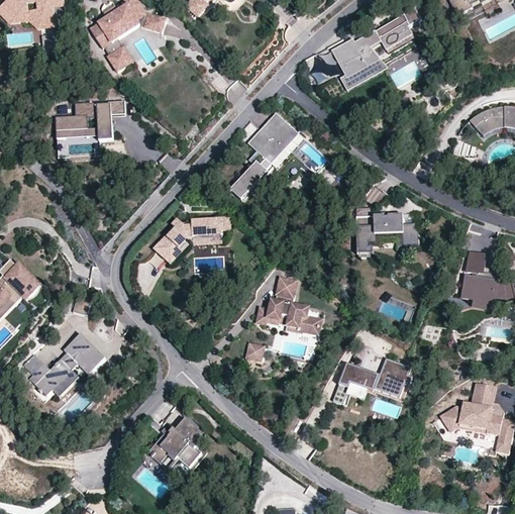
[(54,8),(65,6),(64,0),(4,0),(1,3),(14,16),(27,14),(38,24),(55,22),(54,15),(54,8)]
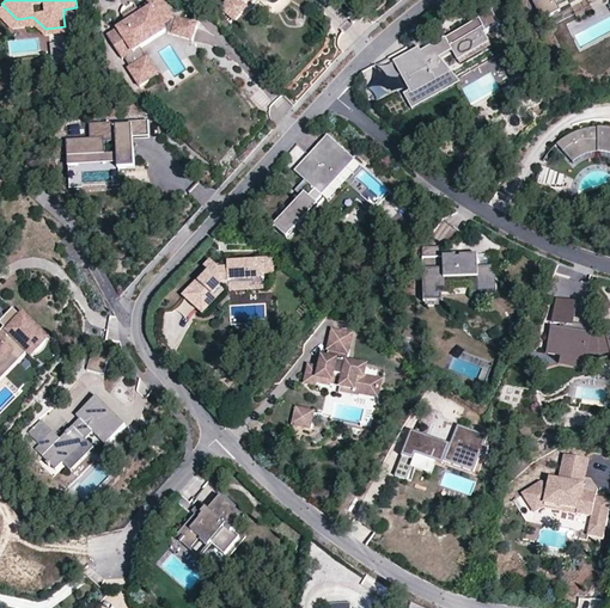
[(196,22),(172,14),(163,0),(147,0),(151,5),(140,11),(136,5),(123,14),(127,19),(107,32),(121,56),(123,55),(129,65),(127,66),(139,84),(147,78),(146,75),(156,69),(140,44),(165,28),(168,30),(191,37),(194,29),(196,22)]
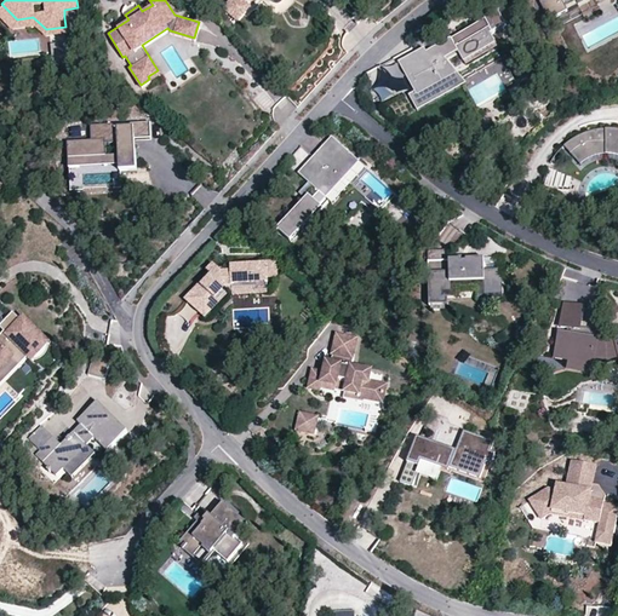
[(250,7),(241,0),(233,0),(224,10),(238,22),(250,7)]
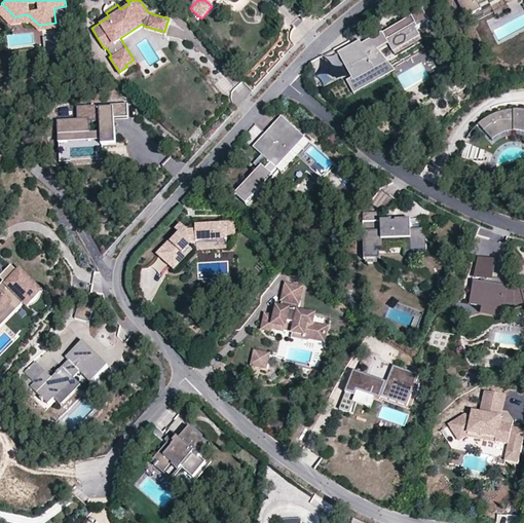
[(456,0),(464,15),(480,7),(479,4),(485,0),(487,0),(489,3),(495,0),(503,0),(508,7),(522,0),(456,0)]
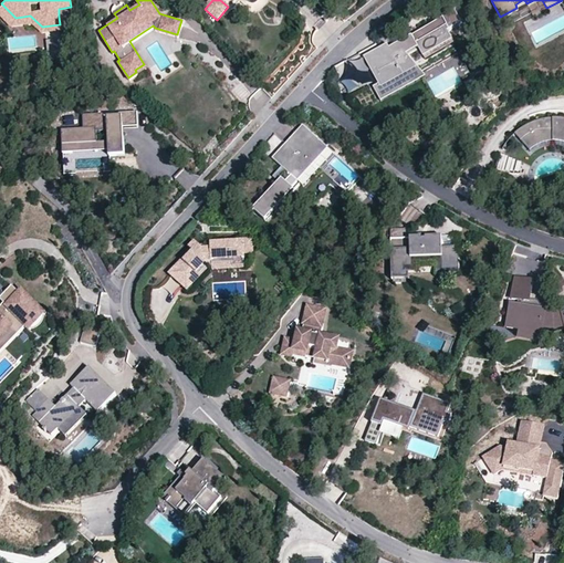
[(73,27),(72,16),(59,17),(60,24),(42,27),(30,16),(16,18),(1,3),(0,4),(0,13),(10,24),(31,21),(41,30),(73,27)]
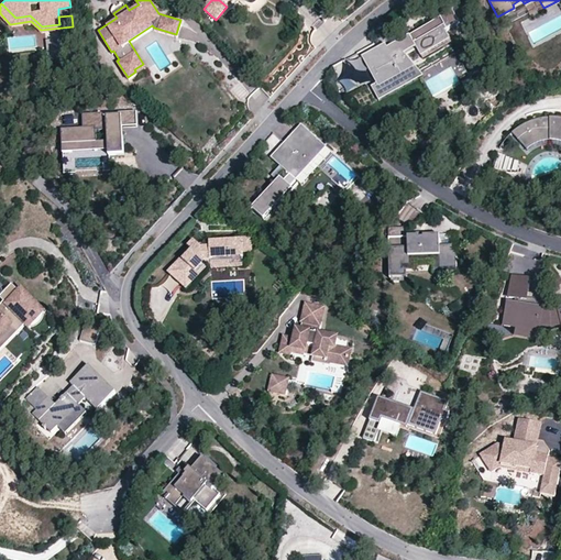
[(414,64),(403,51),(415,44),(421,57),(451,41),(443,29),(458,21),(450,7),(438,13),(439,15),(409,31),(385,44),(383,41),(360,54),(375,81),(377,85),(414,64)]
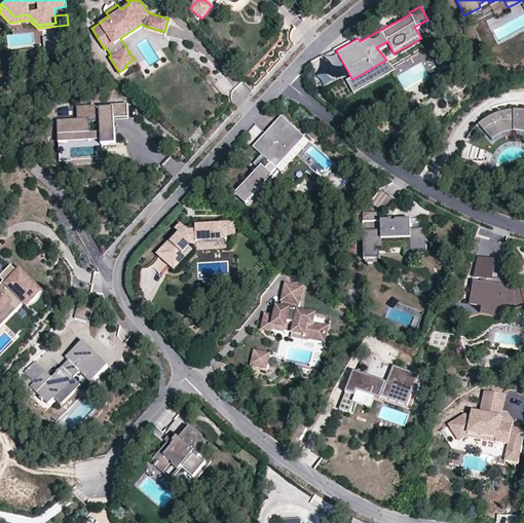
[(359,39),(366,36),(360,21),(352,24),(359,39)]
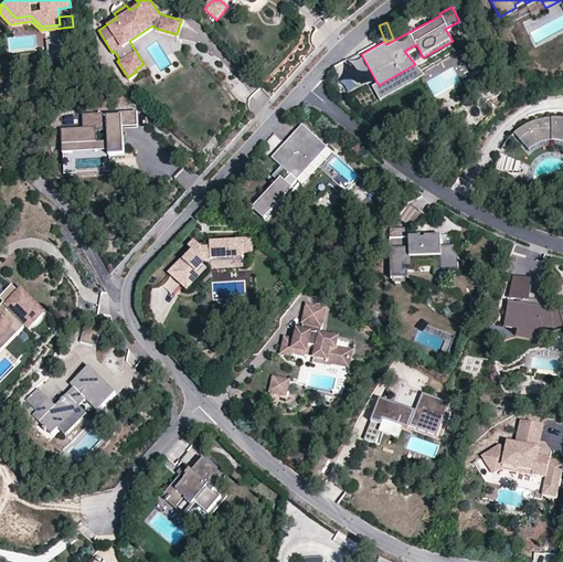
[(60,36),(45,39),(46,50),(62,49),(60,36)]
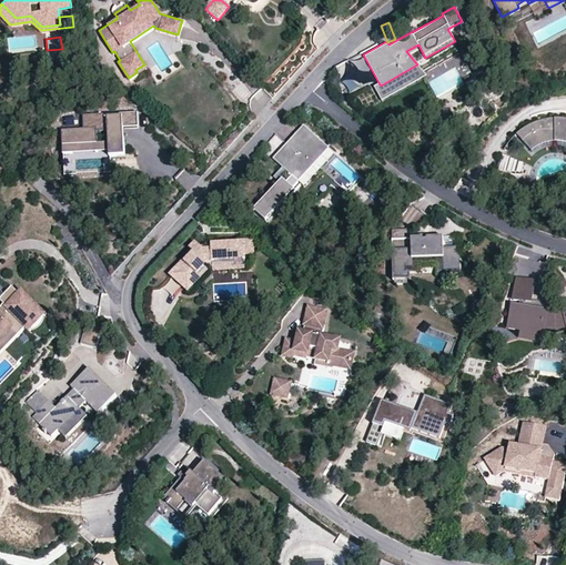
[(468,62),(475,76),(488,69),(482,56),(468,62)]
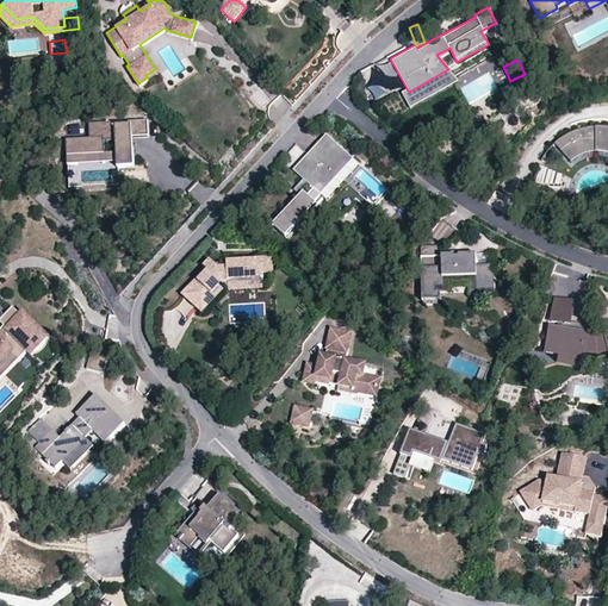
[(457,80),(448,69),(409,92),(407,88),(401,91),(409,106),(457,80)]
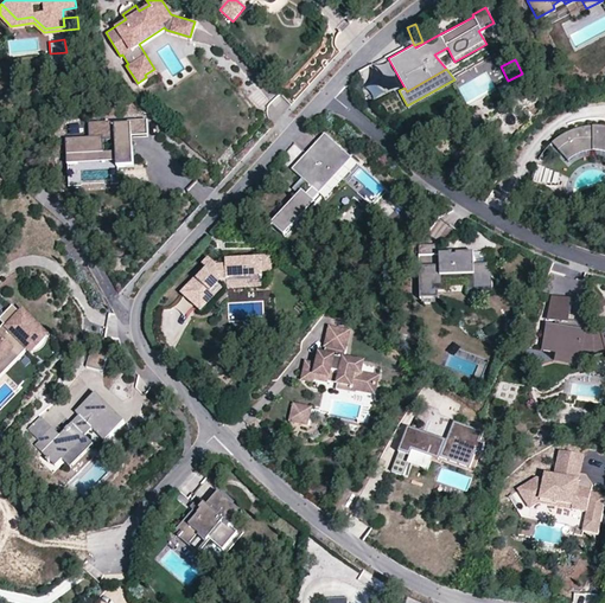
[(387,110),(395,106),(390,96),(382,101),(387,110)]
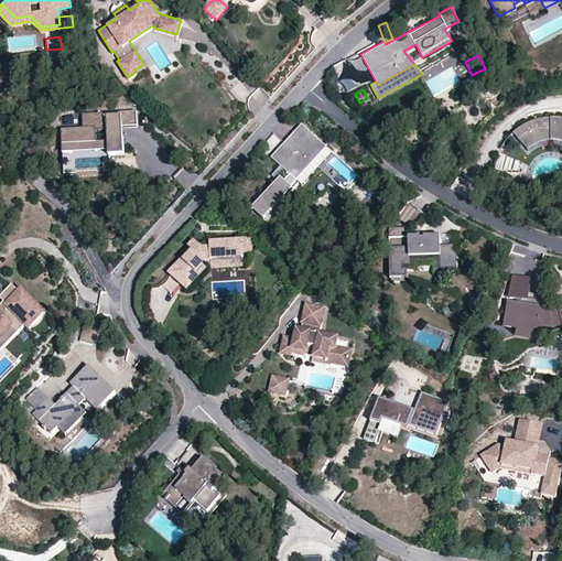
[(136,123),(136,108),(105,110),(106,114),(116,112),(117,136),(122,136),(121,125),(136,123)]
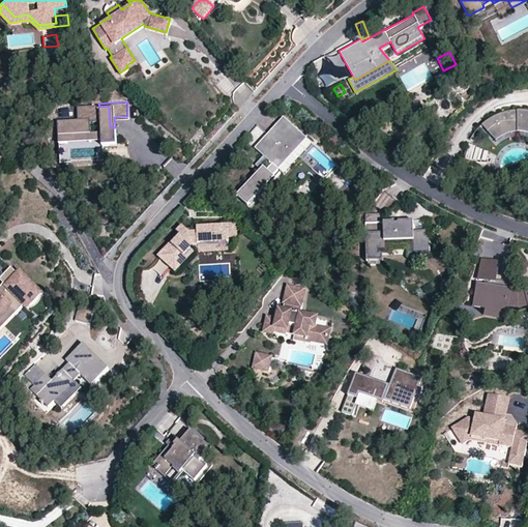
[(59,162),(103,159),(101,144),(116,144),(115,136),(115,127),(110,127),(109,106),(99,107),(98,104),(77,105),(77,118),(57,119),(59,162)]
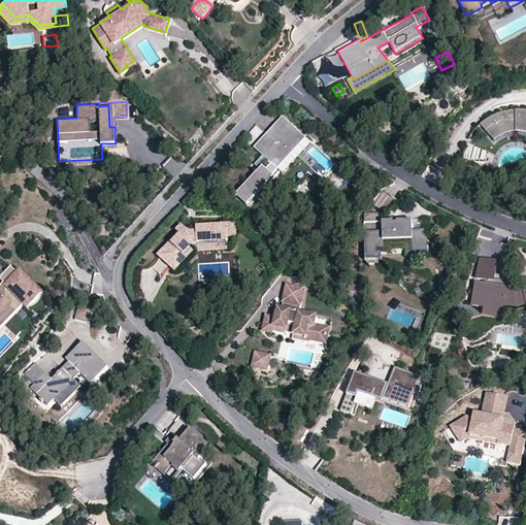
[(479,122),(493,138),(499,133),(505,131),(513,130),(518,130),(523,131),(525,131),(525,109),(524,109),(515,108),(505,109),(496,111),(487,116),(479,122)]
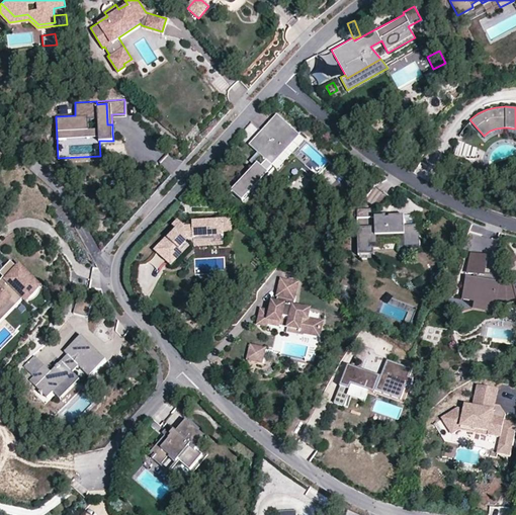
[(260,130),(271,140),(259,153),(266,159),(260,165),(257,162),(254,165),(231,190),(242,200),(268,171),(266,169),(271,164),(298,133),(275,111),(260,130)]
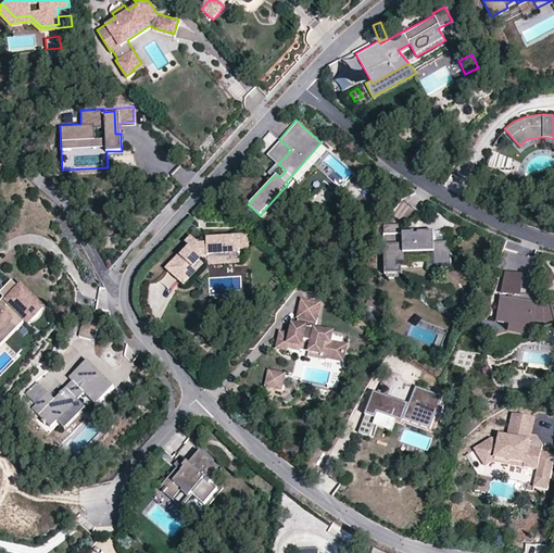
[(268,142),(275,135),(268,129),(262,137),(268,142)]
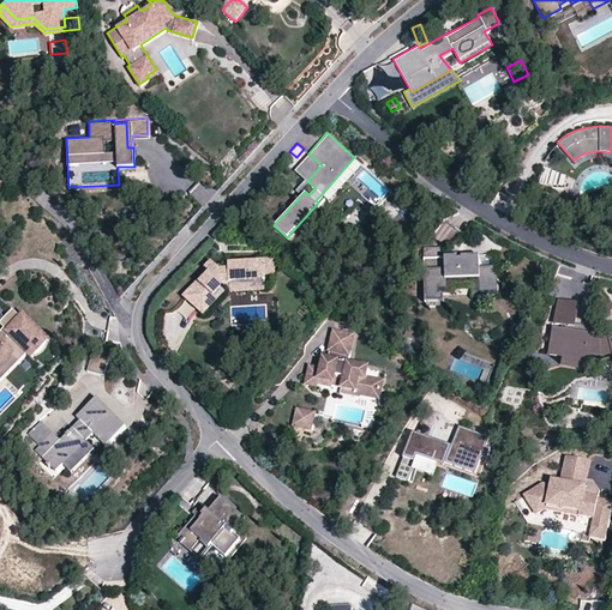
[(300,162),(294,169),(305,179),(307,181),(322,165),(309,153),(300,162)]
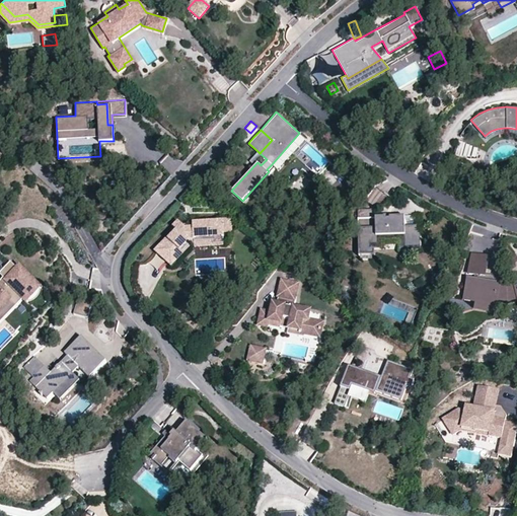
[(305,139),(299,133),(272,164),(277,169),(305,139)]
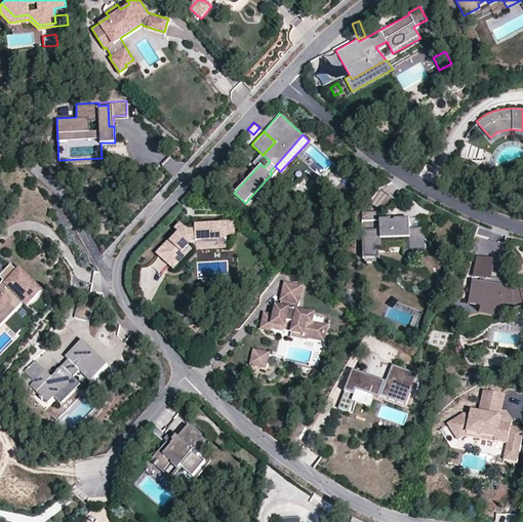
[(460,144),(459,157),(486,161),(488,147),(460,144)]
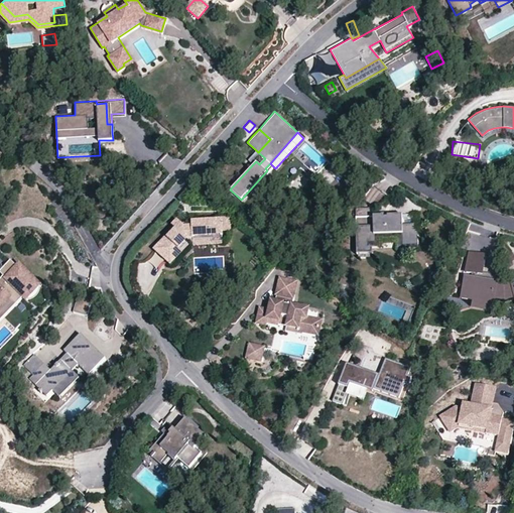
[(248,159),(253,164),(256,161),(253,158),(258,152),(256,150),(248,159)]
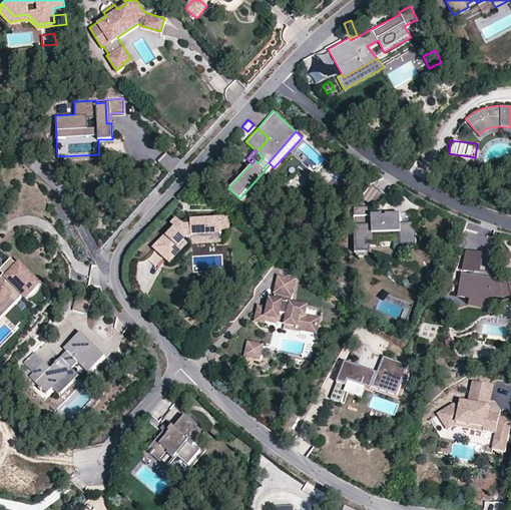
[(415,241),(414,221),(399,221),(399,211),(384,212),(385,214),(381,214),(381,212),(370,212),(370,210),(370,204),(352,205),(353,246),(364,246),(364,240),(372,239),(371,231),(399,229),(399,242),(415,241)]
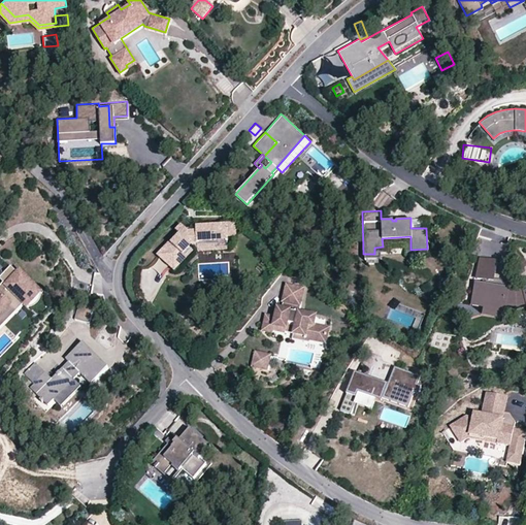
[(426,228),(425,218),(411,218),(411,228),(426,228)]
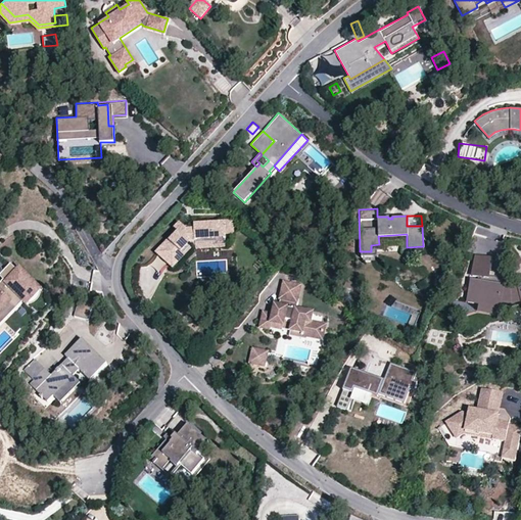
[(224,231),(232,231),(231,219),(212,220),(212,222),(193,223),(193,227),(185,227),(181,223),(178,221),(173,226),(176,229),(155,250),(160,255),(166,260),(177,247),(180,250),(189,240),(214,239),(214,235),(224,234),(224,231)]
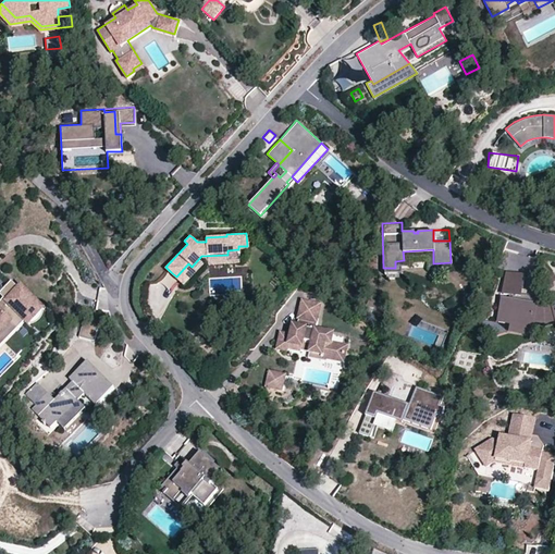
[(239,261),(238,249),(227,250),(227,255),(201,256),(192,267),(188,263),(176,277),(182,282),(204,258),(206,258),(207,263),(239,261)]
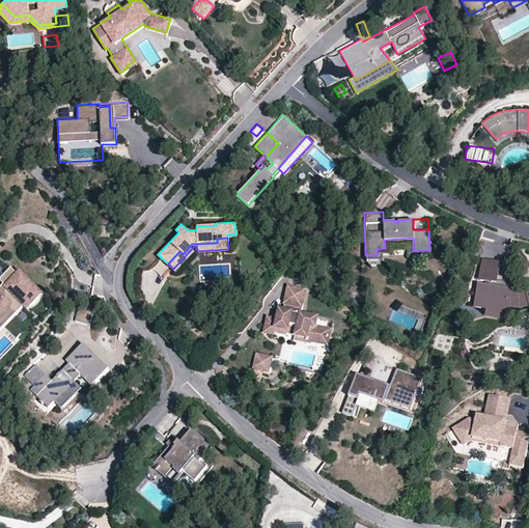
[(429,255),(429,250),(413,251),(413,238),(384,240),(385,248),(377,249),(377,255),(365,255),(366,260),(384,259),(384,254),(390,254),(390,245),(408,244),(408,256),(429,255)]
